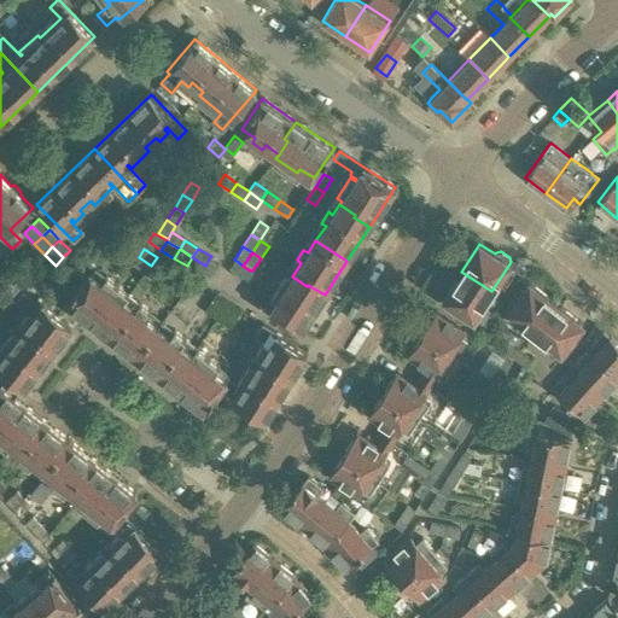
[(151,266),(139,257),(133,267),(146,275),(151,266)]
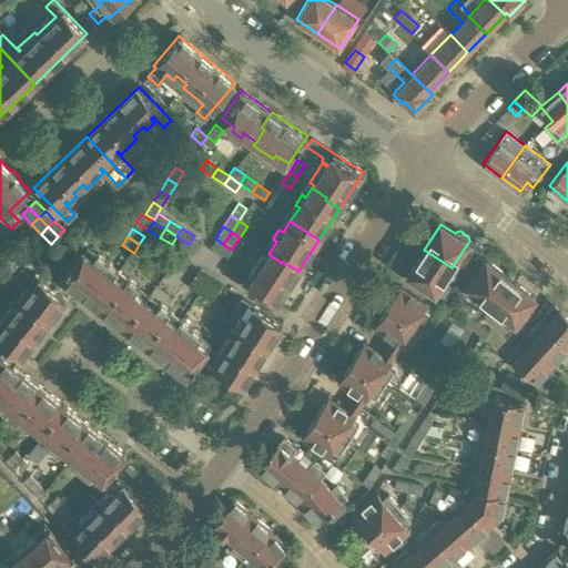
[(156,244),(144,236),(139,244),(151,252),(156,244)]
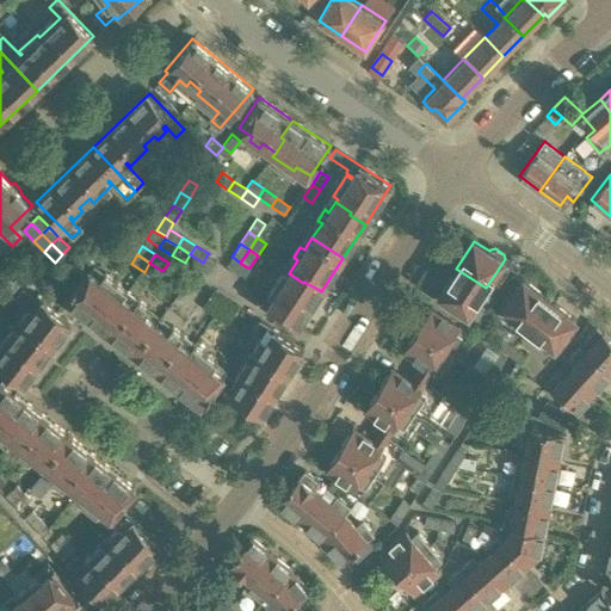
[(203,263),(190,254),(185,263),(197,271),(198,270),(203,263)]
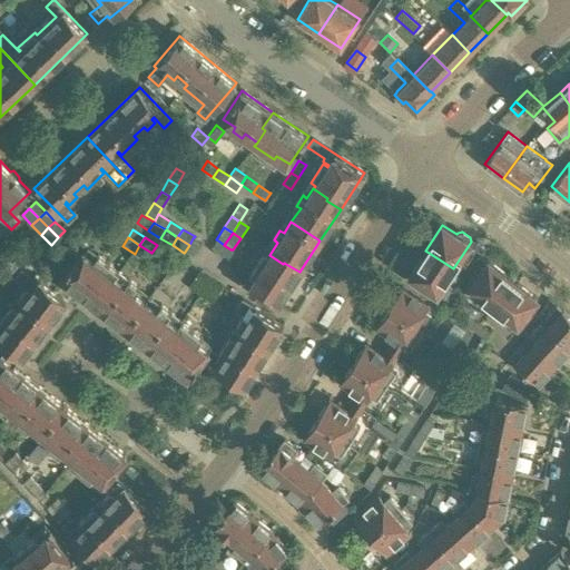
[(197,242),(193,238),(189,245),(185,252),(194,256),(202,244),(198,242),(197,242)]
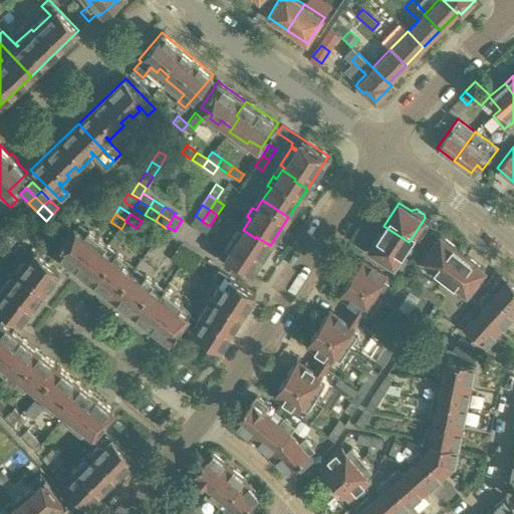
[(208,225),(202,221),(197,217),(192,224),(203,232),(208,225)]
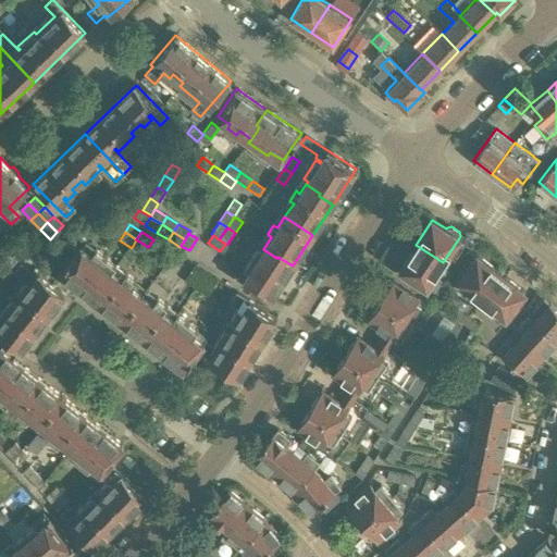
[(136,239),(132,248),(144,255),(148,247),(136,239)]
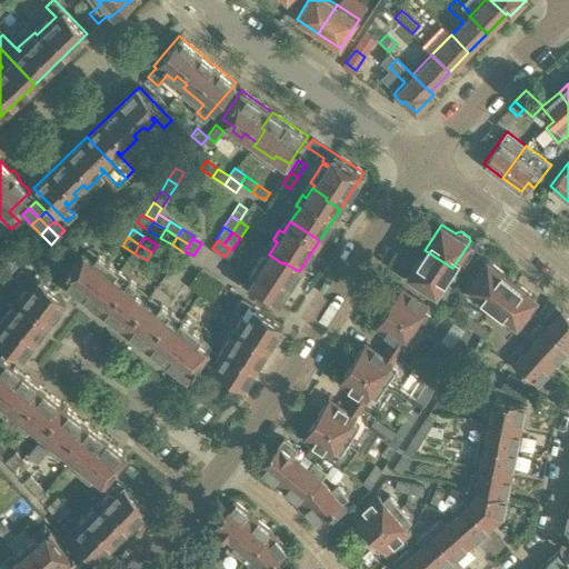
[(75,288),(93,302),(105,289),(103,288),(113,275),(82,250),(57,283),(53,288),(35,273),(32,276),(23,269),(16,278),(27,287),(21,295),(25,298),(18,307),(15,303),(1,320),(0,318),(0,339),(9,346),(5,350),(0,356),(0,405),(7,410),(10,406),(9,406),(19,393),(21,395),(32,381),(13,366),(17,360),(21,356),(22,357),(32,343),(35,343),(39,337),(39,336),(47,326),(50,321),(52,321),(57,315),(57,312),(68,299),(66,298),(75,288)]
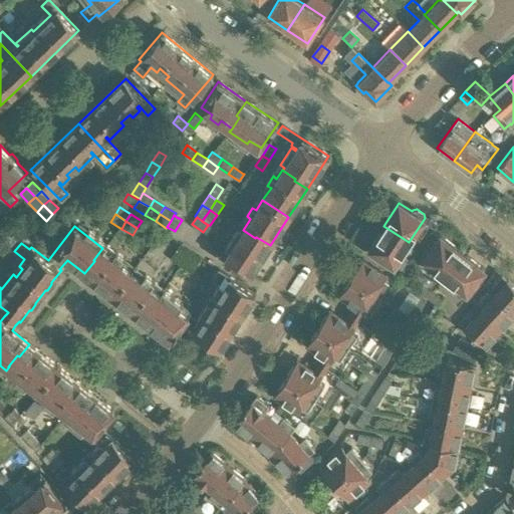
[(409,242),(383,226),(368,249),(382,258),(379,261),(392,268),(409,242)]
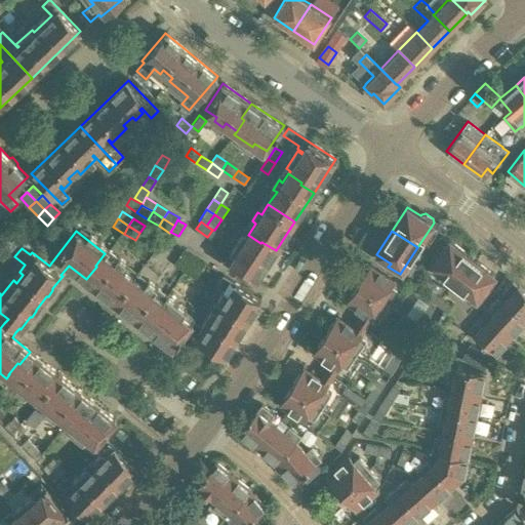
[(229,265),(255,282),(276,250),(261,242),(260,243),(248,235),(244,233),(233,251),(236,253),(229,265)]
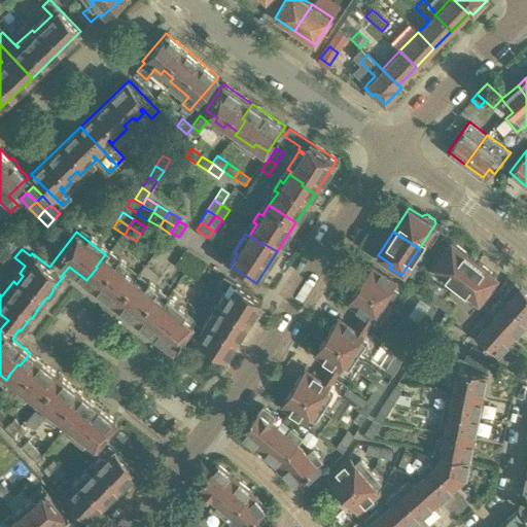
[(430,264),(456,283),(475,259),(452,242),(442,254),(438,252),(430,264)]
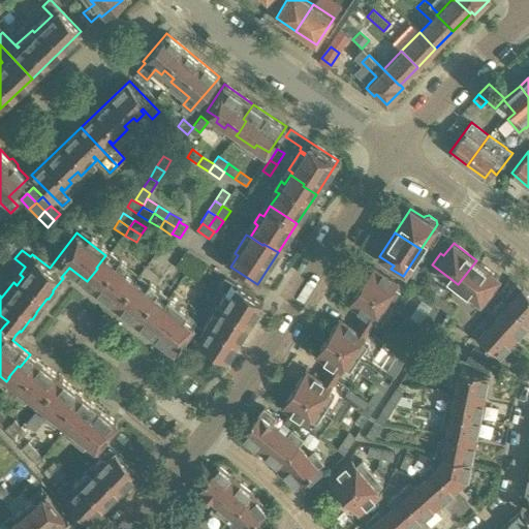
[(184,251),(179,258),(191,266),(195,258),(184,251)]
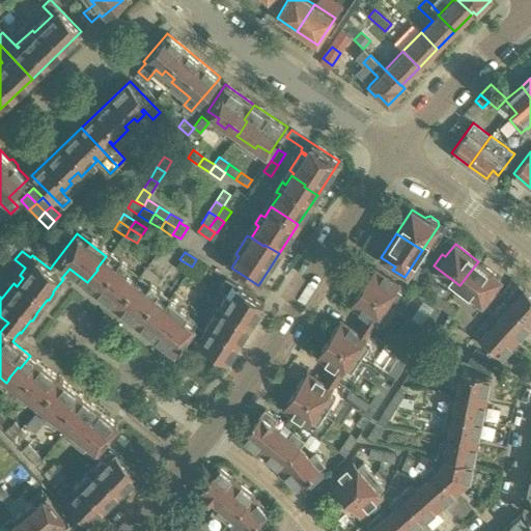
[(87,282),(115,305),(136,279),(106,256),(96,269),(98,270),(87,282)]
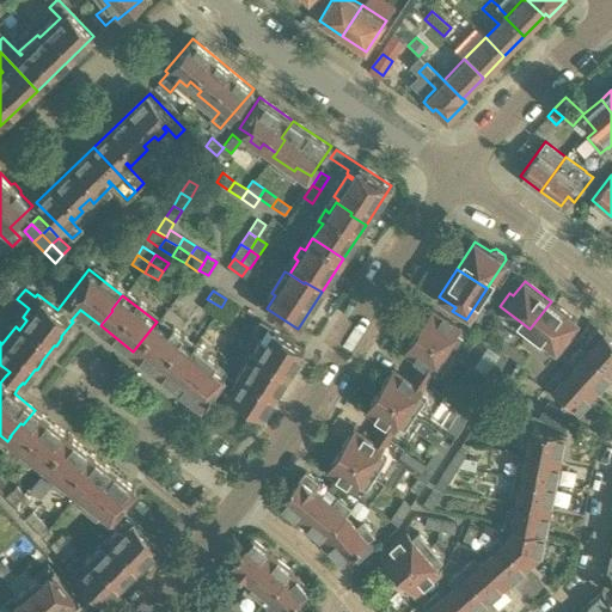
[(202,307),(215,316),(221,307),(207,299),(202,307)]
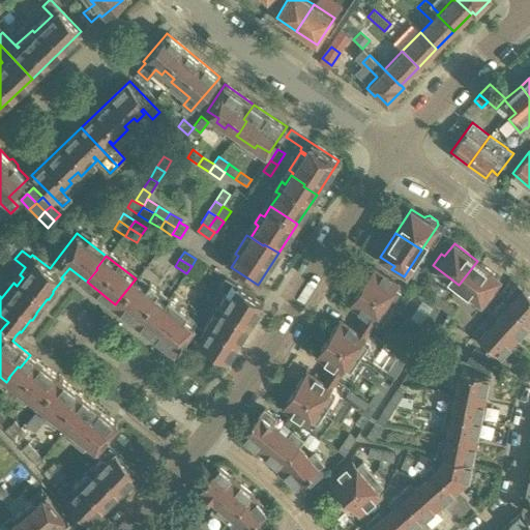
[(196,259),(192,266),(202,273),(207,266),(196,259)]
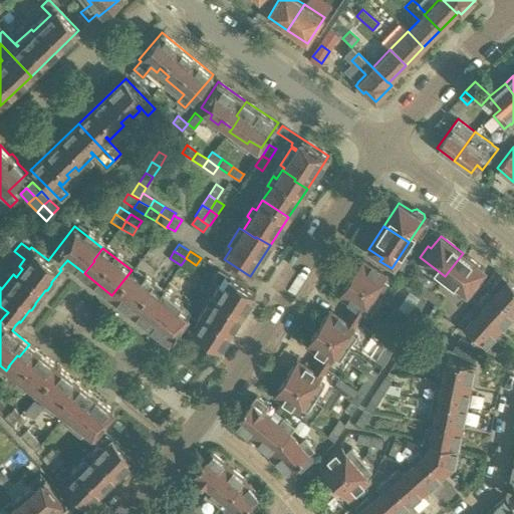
[(463,253),(445,276),(470,295),(478,284),(475,281),(484,269),(463,253)]
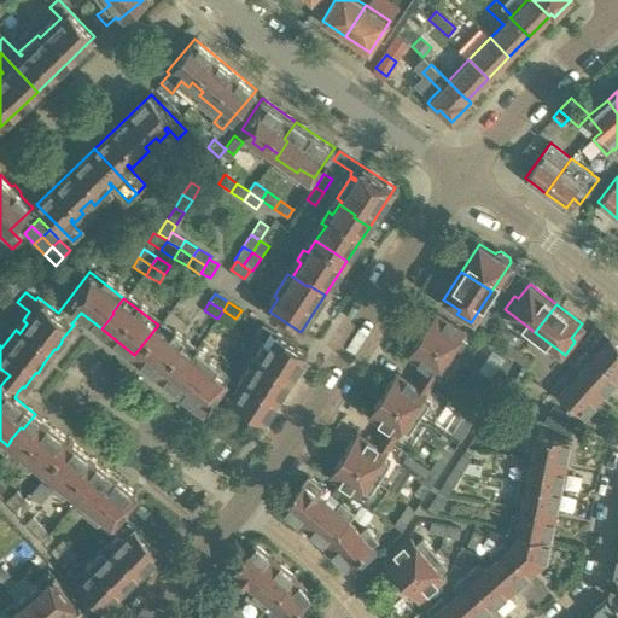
[(231,327),(235,319),(223,310),(217,319),(231,327)]
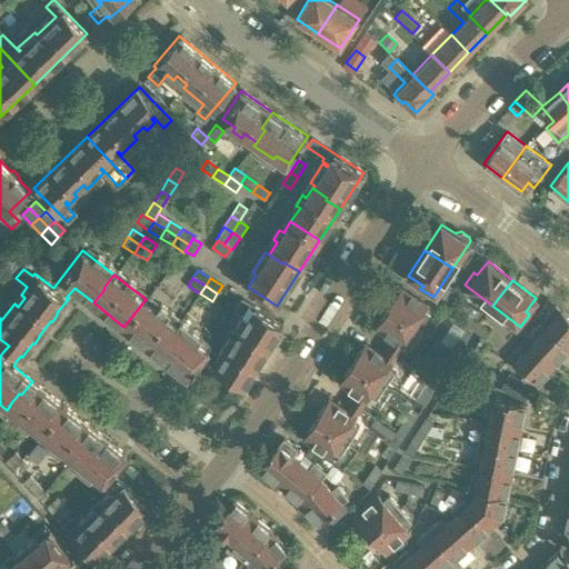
[(401,287),(389,307),(420,328),(429,315),(423,310),(427,303),(401,287)]
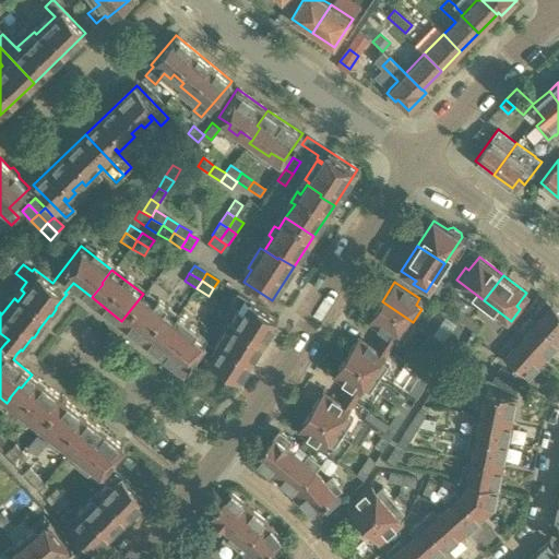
[(217,353),(204,343),(198,353),(239,380),(277,318),(238,293),(233,302),(245,310),(244,311),(239,309),(234,319),(237,321),(230,332),(227,330),(215,348),(218,351),(217,353)]
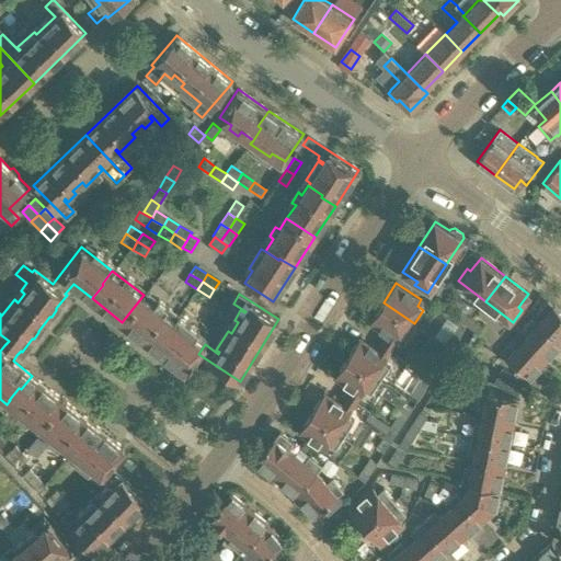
[(174,320),(144,295),(122,322),(151,345),(162,331),(164,333),(174,320)]
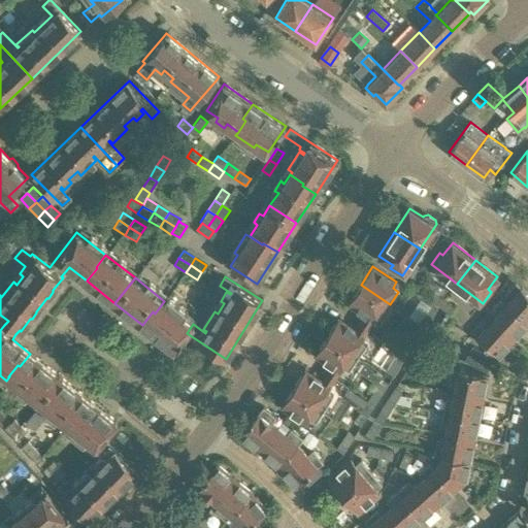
[(521,288),(517,284),(506,294),(510,298),(506,303),(527,323),(527,292),(522,287),(521,288)]
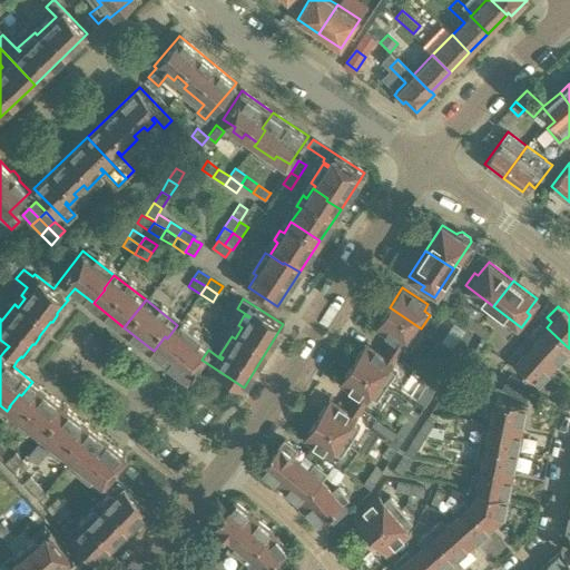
[(412,343),(421,328),(390,307),(376,328),(393,338),(387,346),(396,352),(405,338),(412,343)]
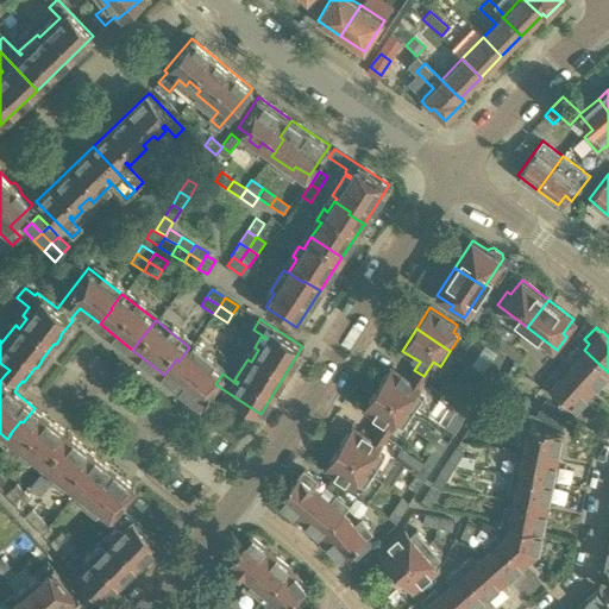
[(494,345),(506,355),(513,346),(500,337),(494,345)]
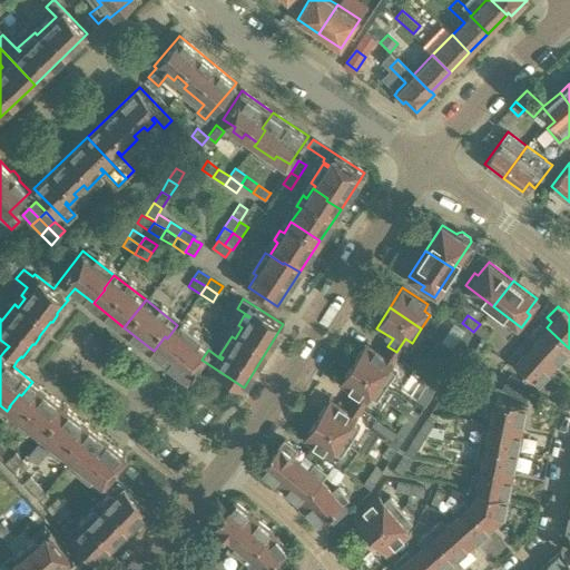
[(462,328),(452,322),(440,340),(450,346),(462,328)]
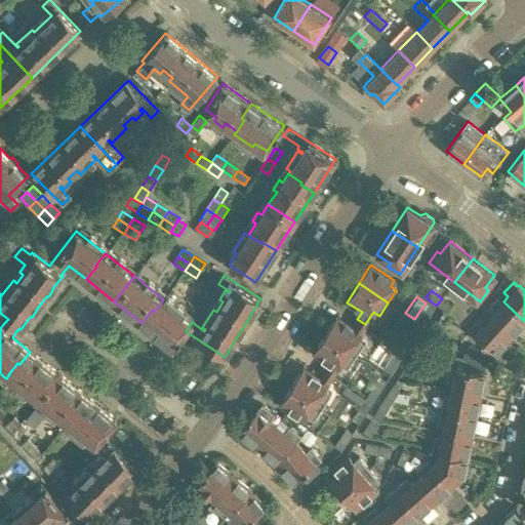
[(452,306),(442,298),(436,306),(447,314),(452,306)]
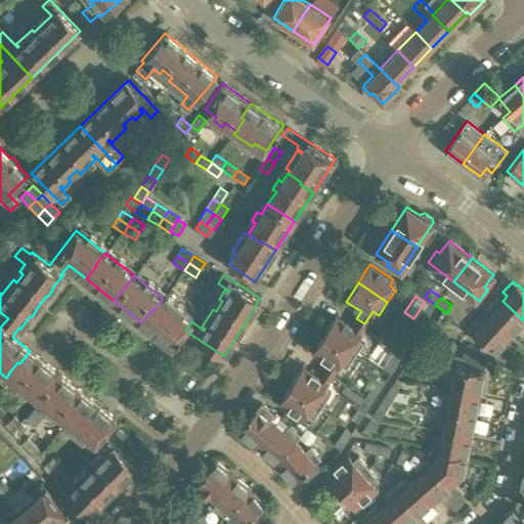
[(510,337),(523,320),(503,301),(501,302),(496,298),(487,308),(492,312),(487,317),(510,337)]
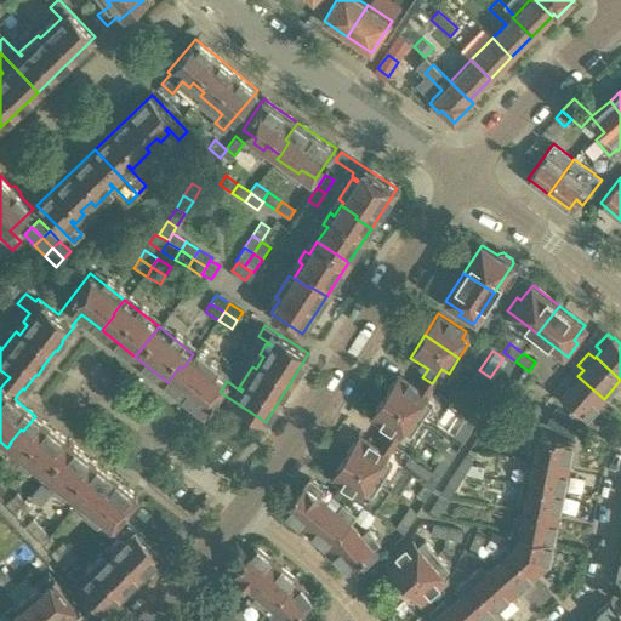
[(204,410),(220,392),(227,381),(193,354),(182,369),(180,366),(167,382),(204,410)]
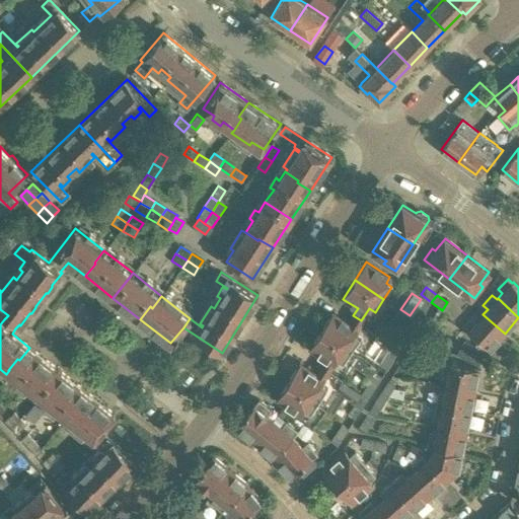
[(410,316),(418,320),(428,304),(421,299),(410,316)]
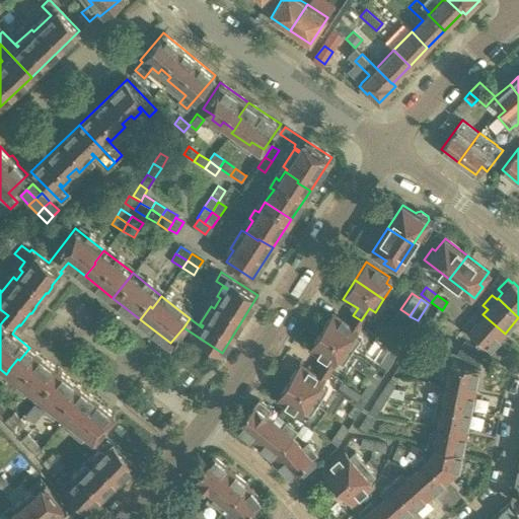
[(409,316),(399,311),(394,318),(403,324),(409,316)]
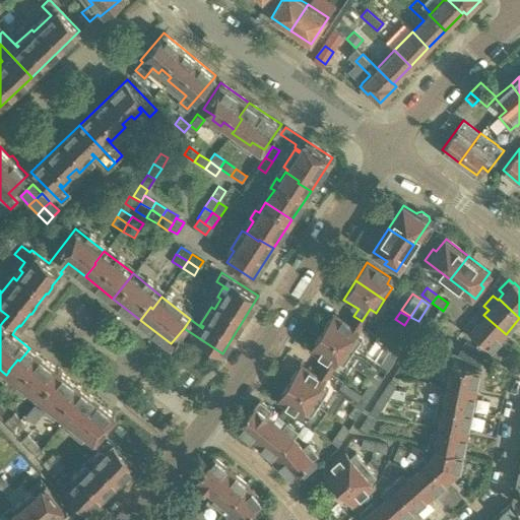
[(334,313),(322,332),(351,350),(360,338),(353,334),(362,321),(353,316),(349,323),(334,313)]
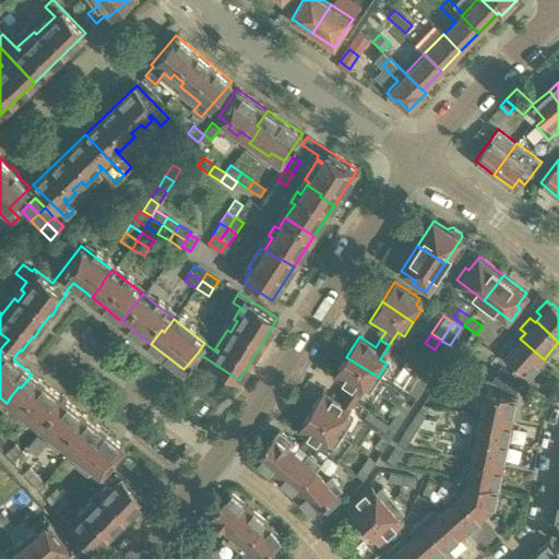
[(544,359),(520,339),(515,344),(511,340),(501,351),(506,354),(504,356),(527,377),(544,359)]
